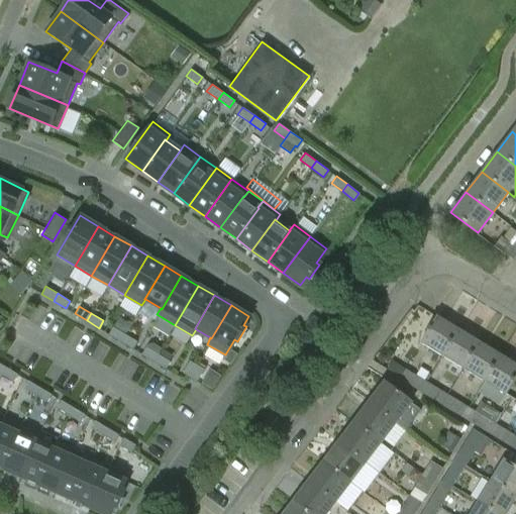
[(440,354),(456,328),(435,315),(419,341),(440,354)]
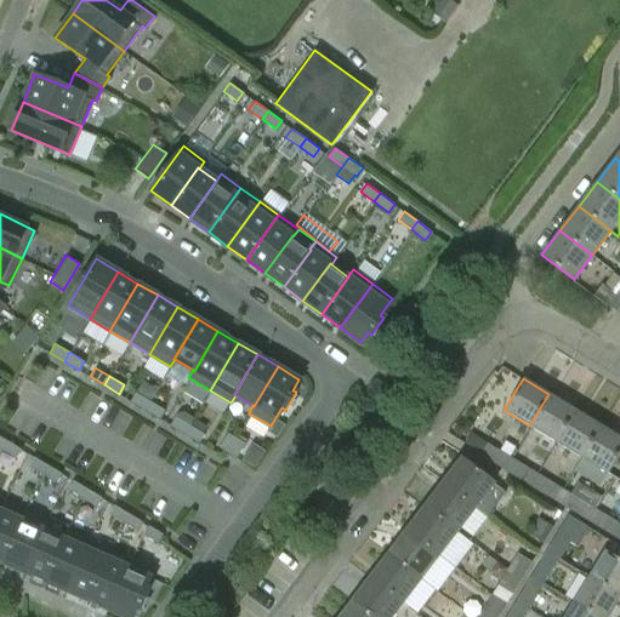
[(144,409),(149,400),(135,392),(130,400),(144,409)]
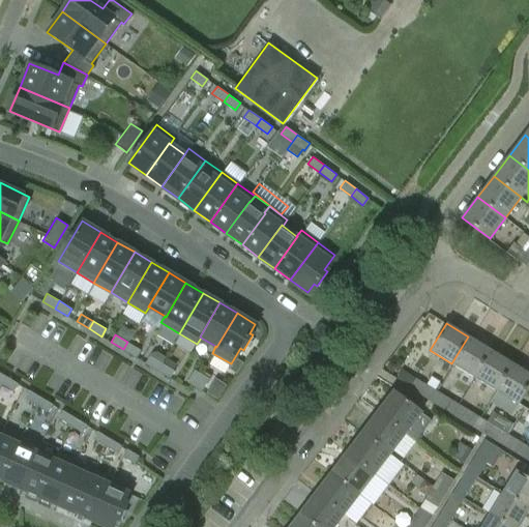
[(490,349),(468,337),(451,363),(473,377),(490,349)]
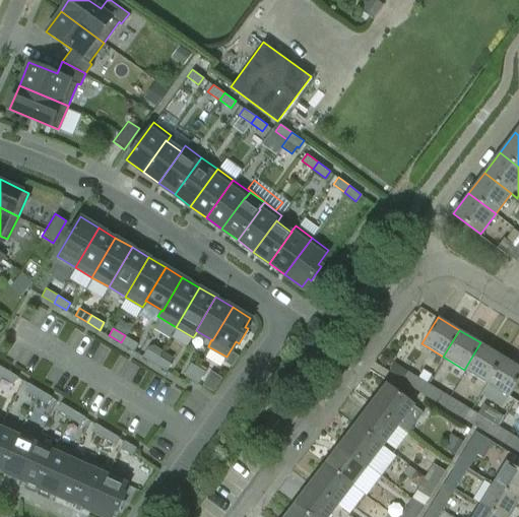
[(125,335),(121,342),(133,349),(137,342),(125,335)]
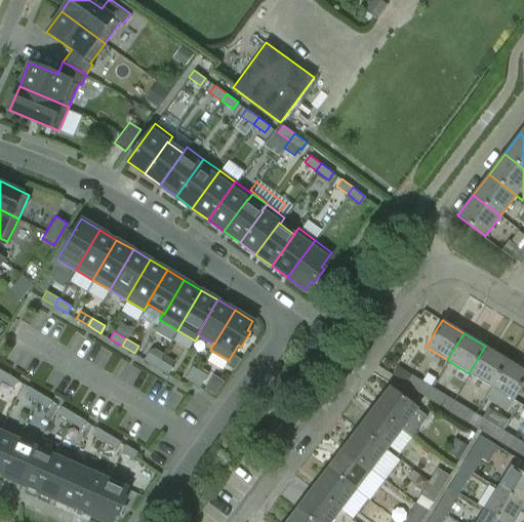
[(507,359),(485,346),(469,373),(490,387),(507,359)]
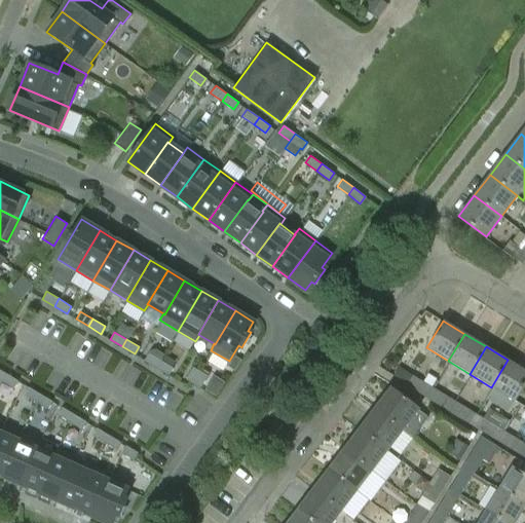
[(155,367),(160,360),(148,352),(144,360),(155,367)]
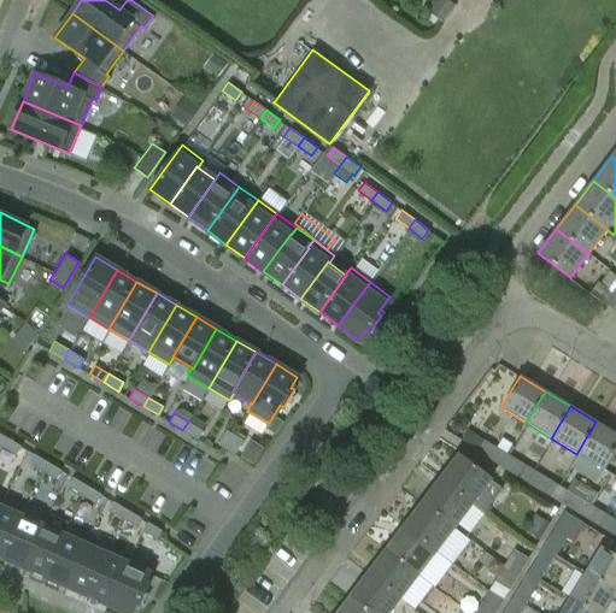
[(274,416),(267,429),(275,434),(282,420),(274,416)]
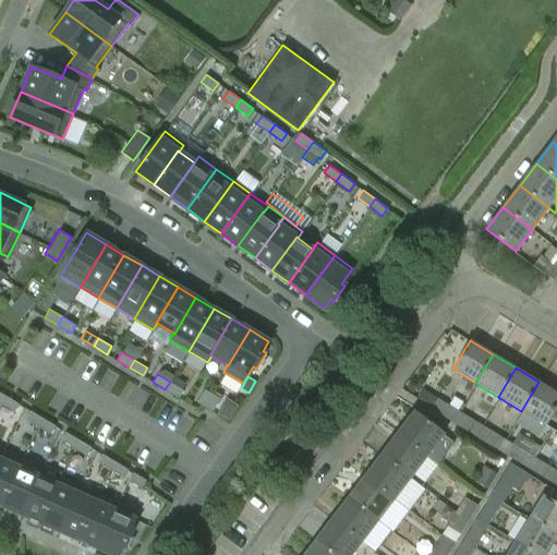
[(170,382),(165,389),(178,397),(183,389),(170,382)]
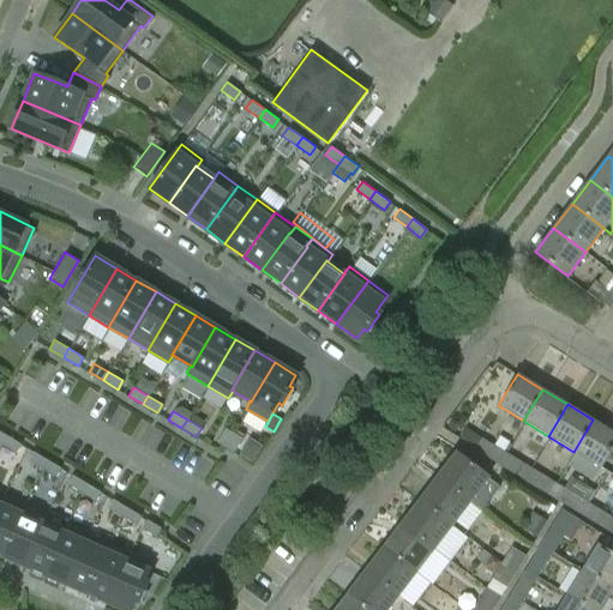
[(612,444),(612,432),(593,420),(574,452),(600,467),(612,444)]
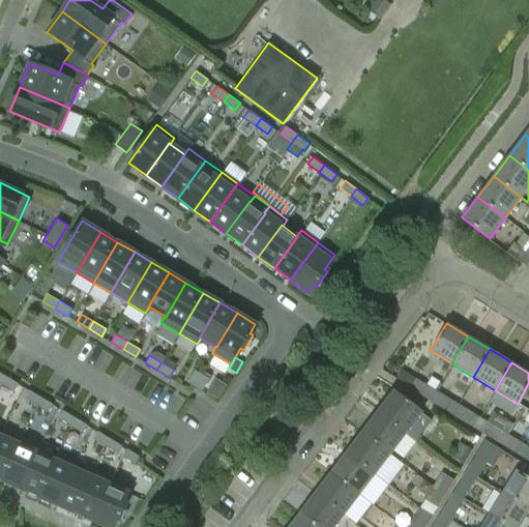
[(194,385),(201,373),(194,369),(186,381),(194,385)]
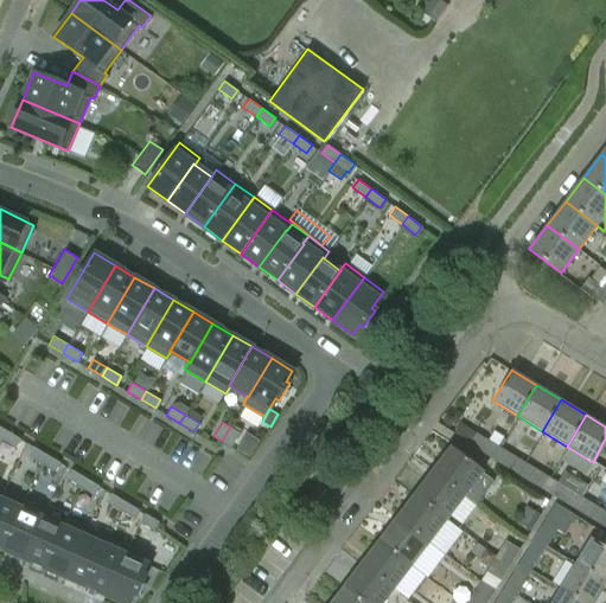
[(238,432),(230,427),(222,441),(230,447),(238,432)]
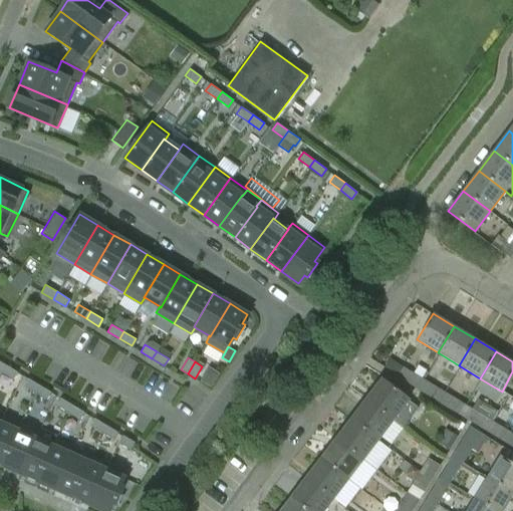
[(5,364),(1,371),(13,378),(17,371),(5,364)]
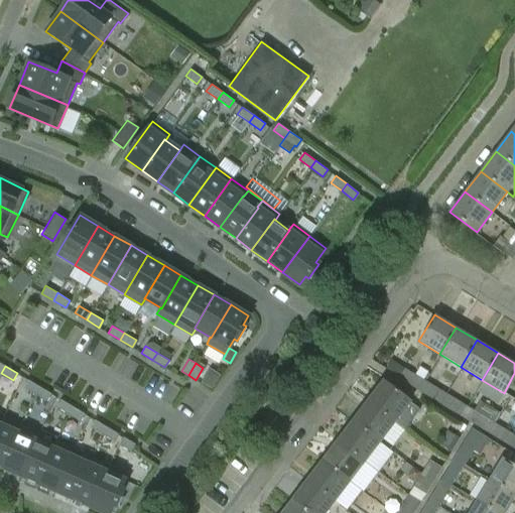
[(411,371),(405,381),(418,389),(424,379),(411,371)]
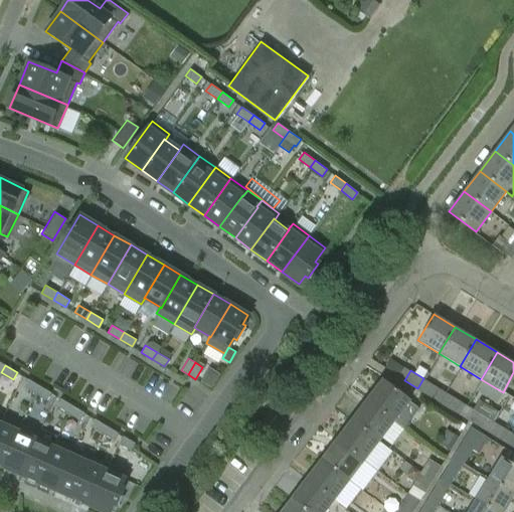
[(34,392),(38,384),(27,377),(22,385),(34,392)]
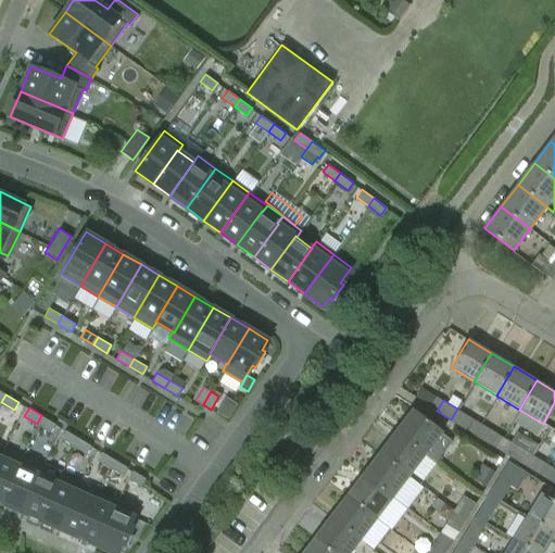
[(413,410),(395,431),(426,454),(442,432),(413,410)]
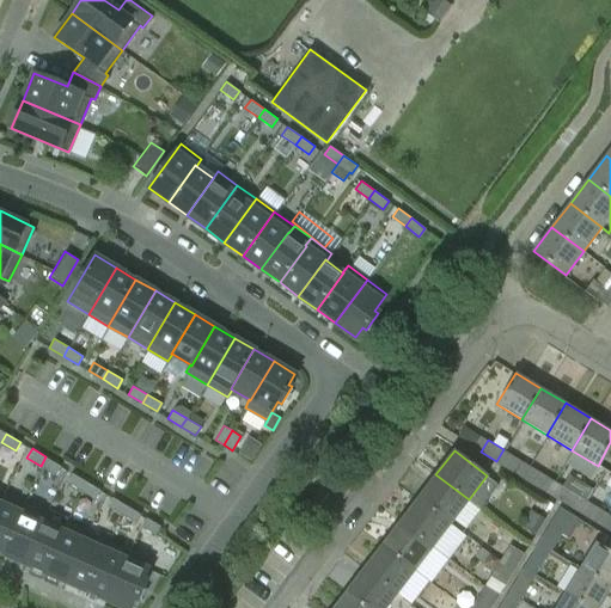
[(521,477),(529,465),(513,455),(506,467),(521,477)]
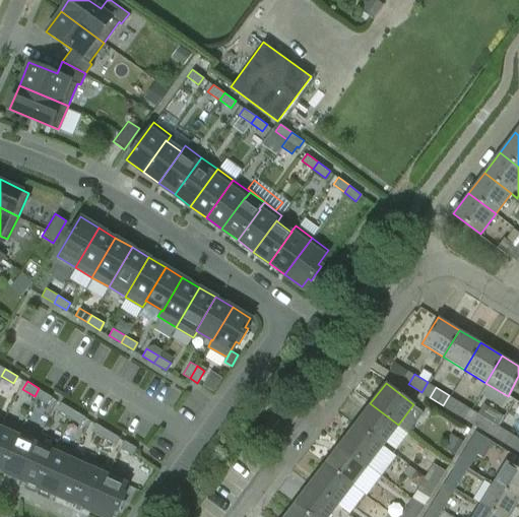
[(39,388),(35,396),(47,403),(51,396),(39,388)]
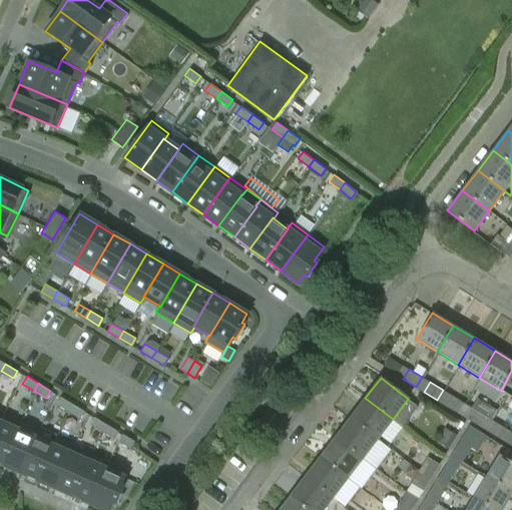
[(67,411),(72,403),(60,396),(55,404),(67,411)]
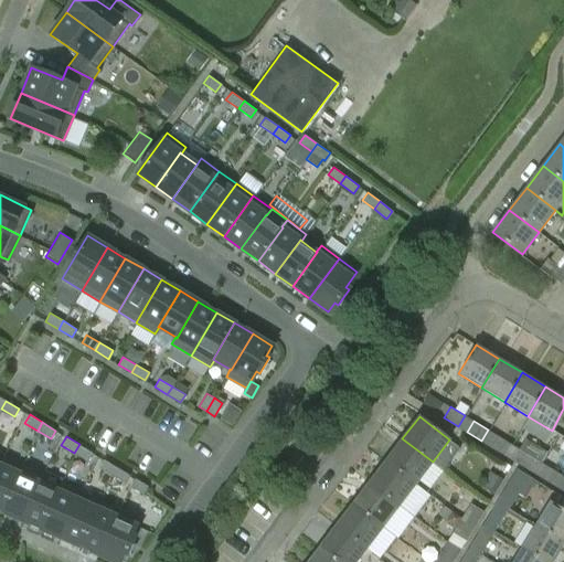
[(507,457),(514,445),(500,436),(492,448),(507,457)]
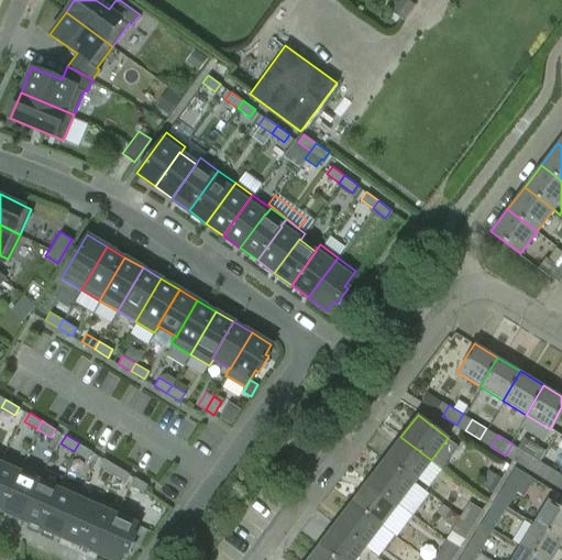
[(400,437),(385,458),(415,481),(431,460),(400,437)]
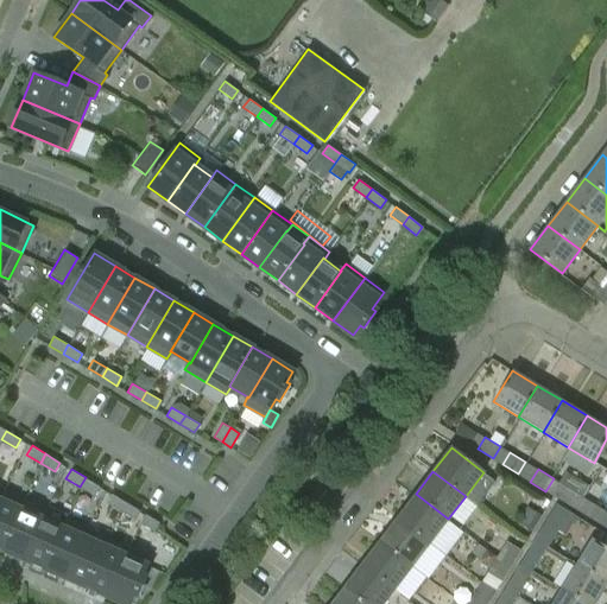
[(86,477),(80,487),(94,495),(100,487),(86,477)]
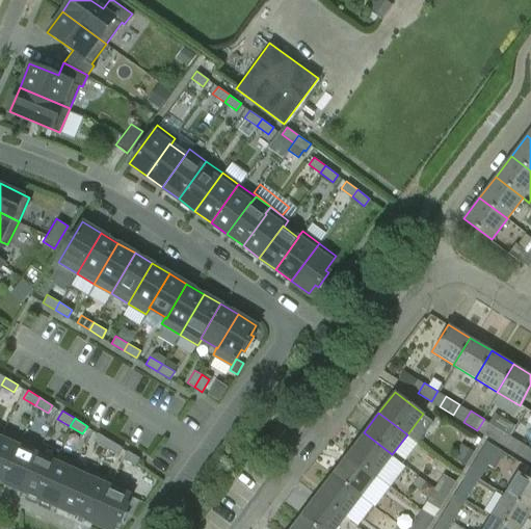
[(497,442),(503,431),(489,423),(483,433),(497,442)]
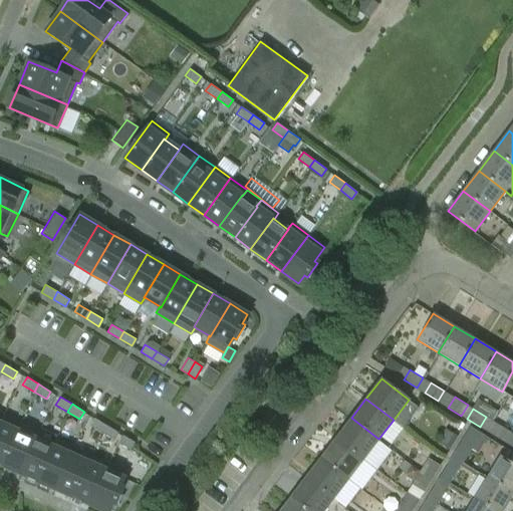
[(100,432),(105,424),(93,417),(89,425),(100,432)]
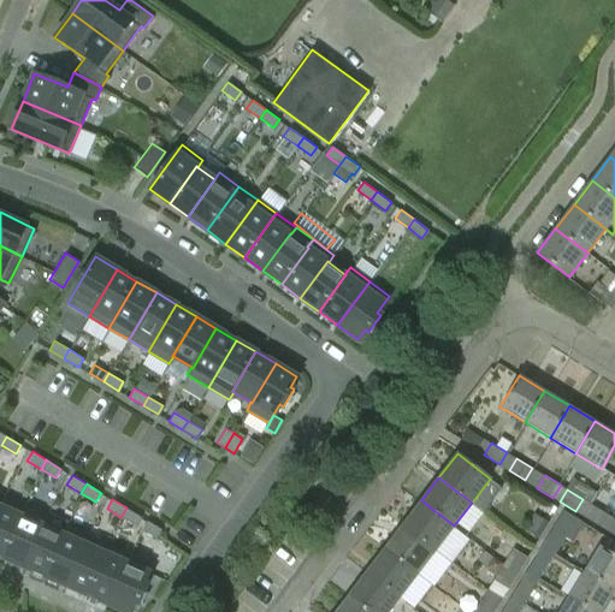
[(421,500),(402,524),(436,550),(454,526),(421,500)]
